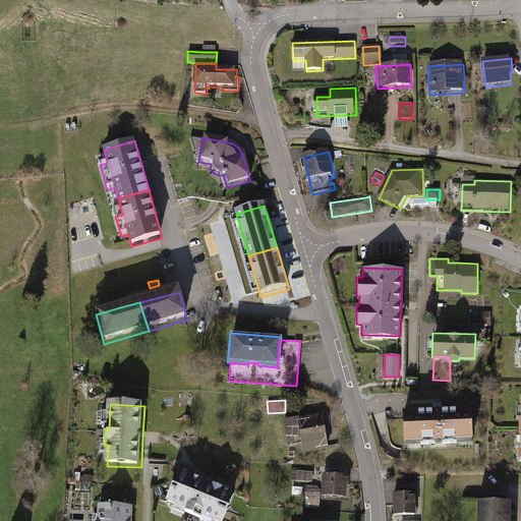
[(440,413),(404,415),(406,451),(473,448),(471,411),(440,413)]
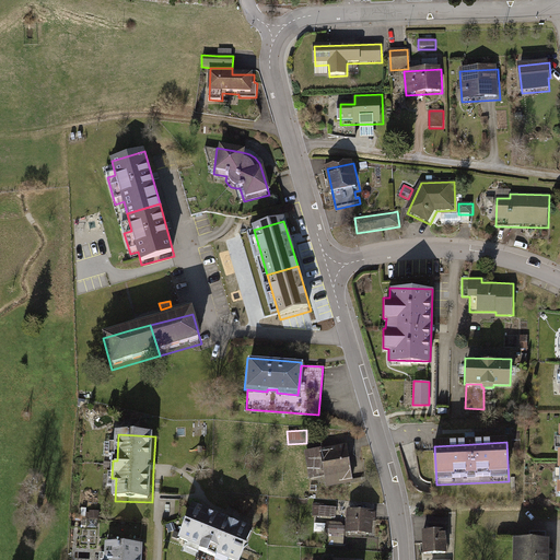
[(347,443),(305,451),(310,477),(324,475),(326,487),(353,482),(347,443)]
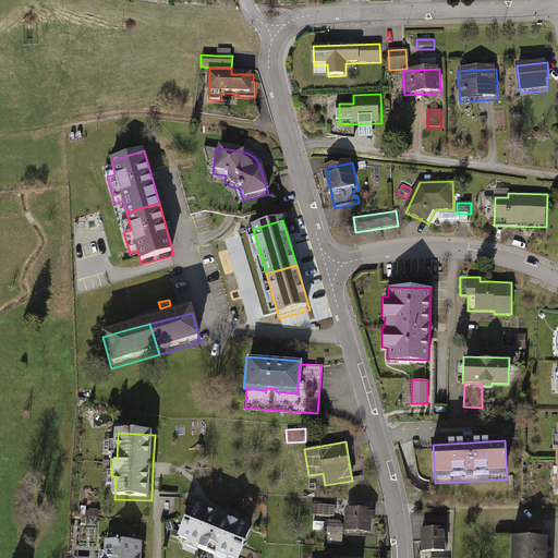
[(336,505),(312,504),(311,513),(335,516),(336,505)]
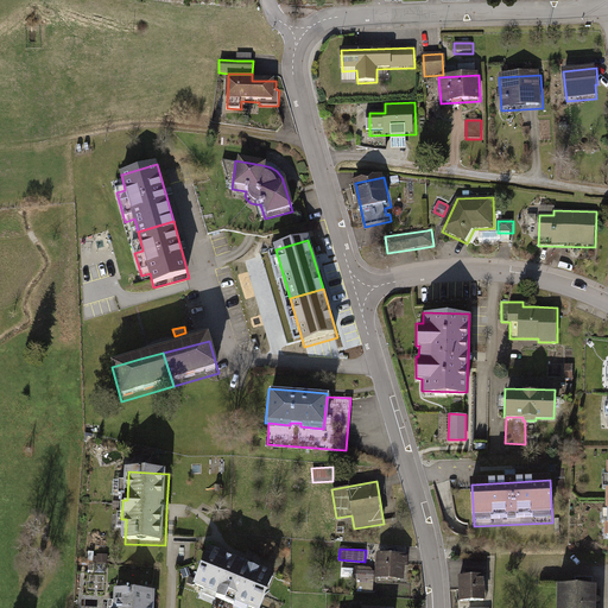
[(405,555),(377,552),(375,577),(404,578),(405,564),(407,564),(407,556),(405,556),(405,555)]
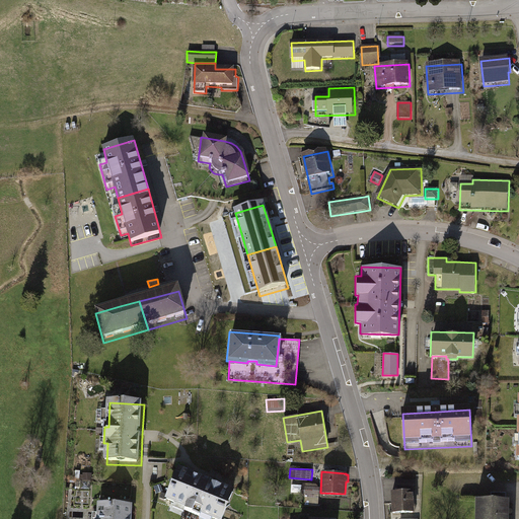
[(208,484),(181,472),(168,504),(187,512),(186,515),(195,518),(227,518),(237,497),(208,484)]
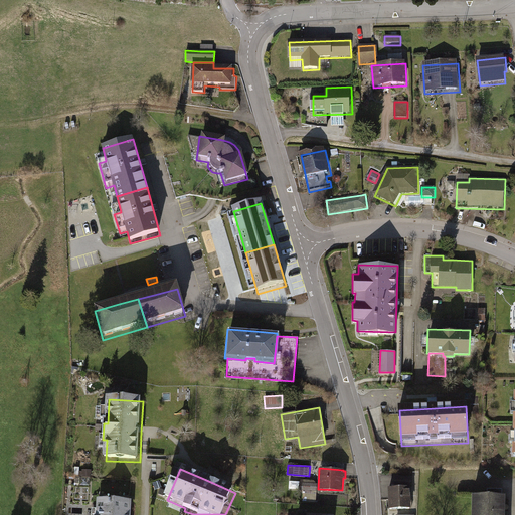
[(395,476),(394,485),(410,485),(411,477),(395,476)]
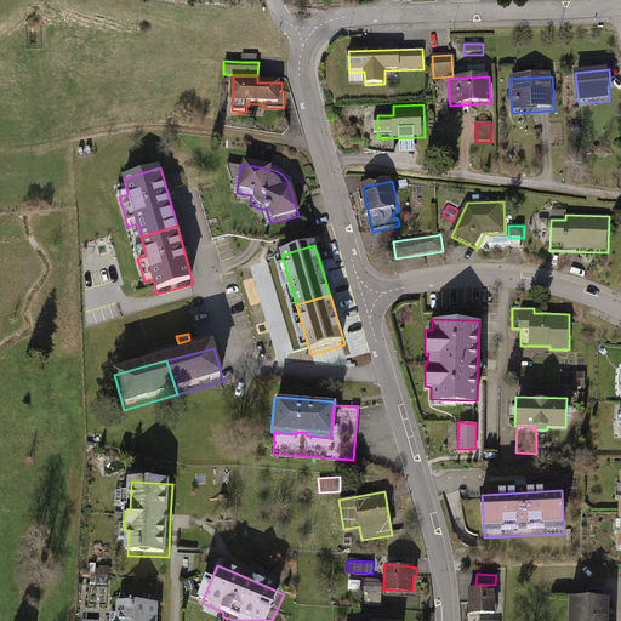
[(108,576),(96,575),(96,586),(108,586),(108,576)]
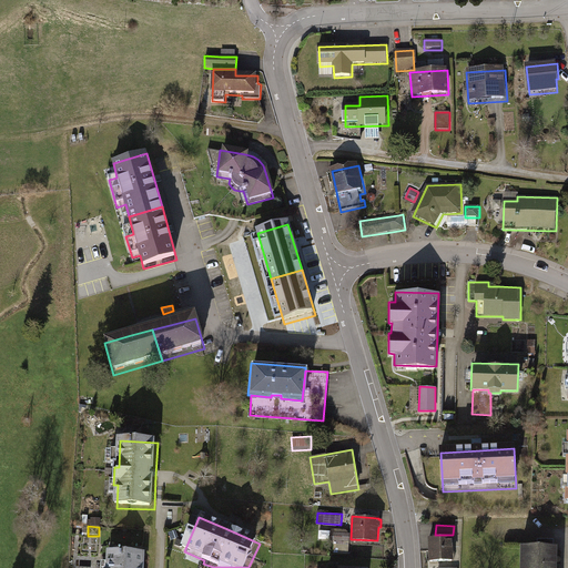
[(350,534),(334,533),(333,553),(347,553),(350,534)]
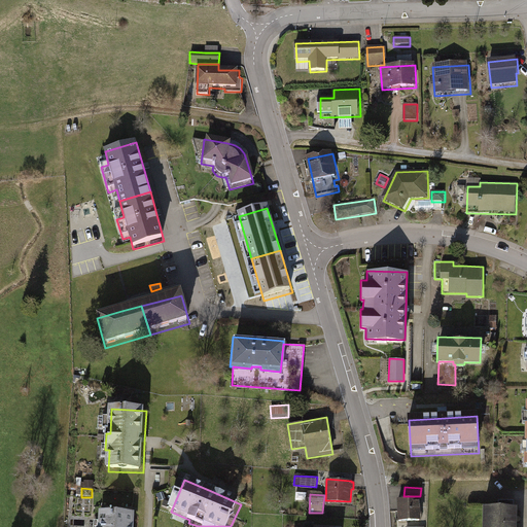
[(403,496),(398,496),(398,520),(421,520),(420,496),(403,496)]
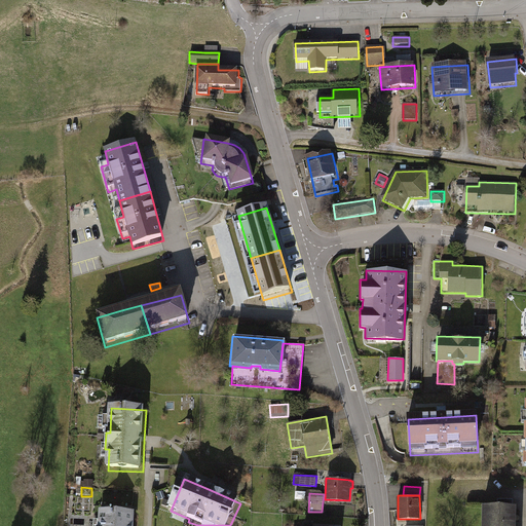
[(515,525),(516,505),(482,505),(482,525),(515,525)]
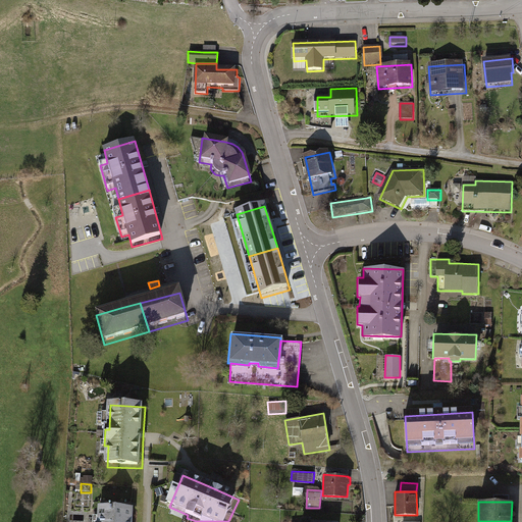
[(134,521),(135,510),(99,509),(98,521),(134,521)]
